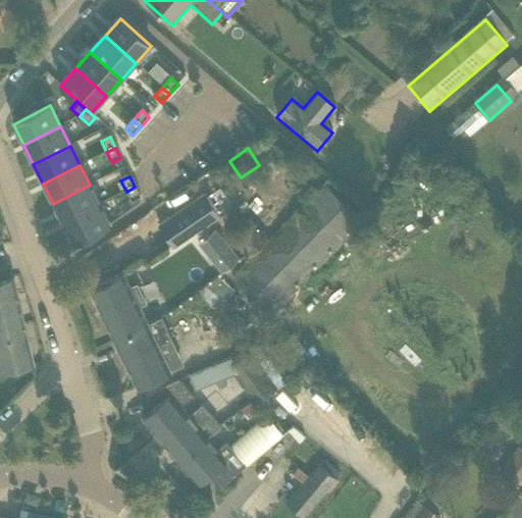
[(195,184),(150,214),(165,237),(210,206),(195,184)]
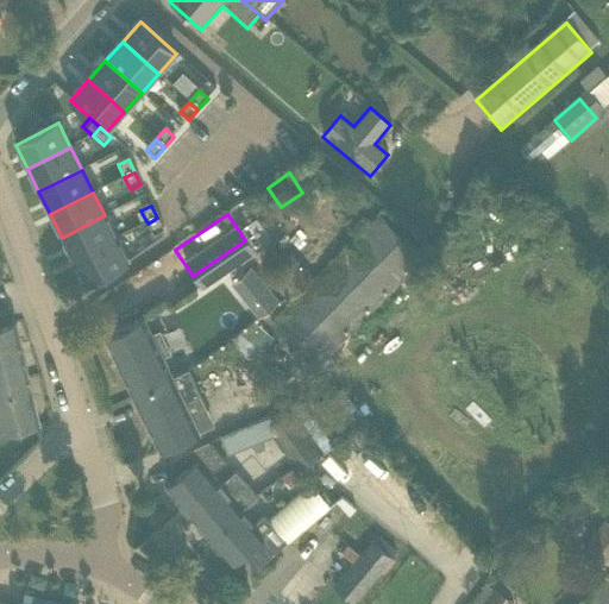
[(105,215),(62,238),(73,260),(117,239),(105,215)]
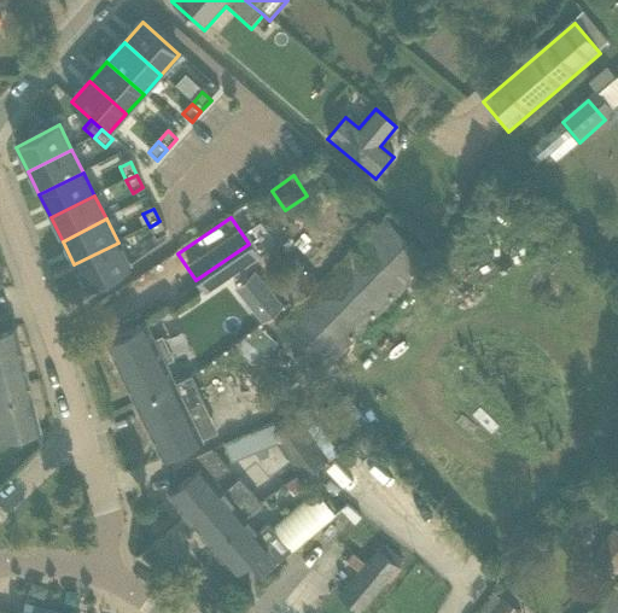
[(159,221),(150,227),(156,239),(167,234),(159,221)]
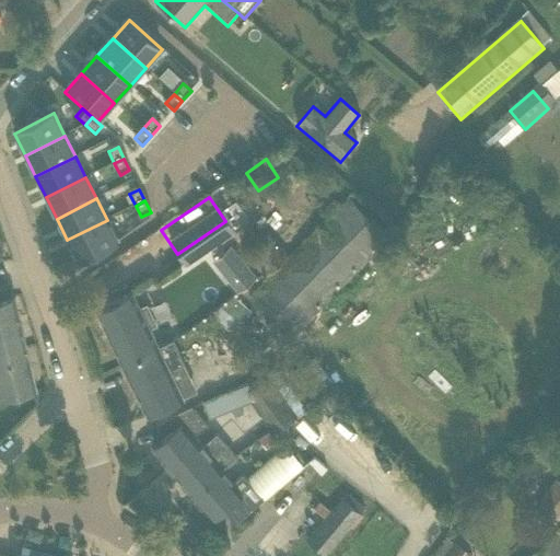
[(251,300),(291,339),(387,240),(348,200),(251,300)]
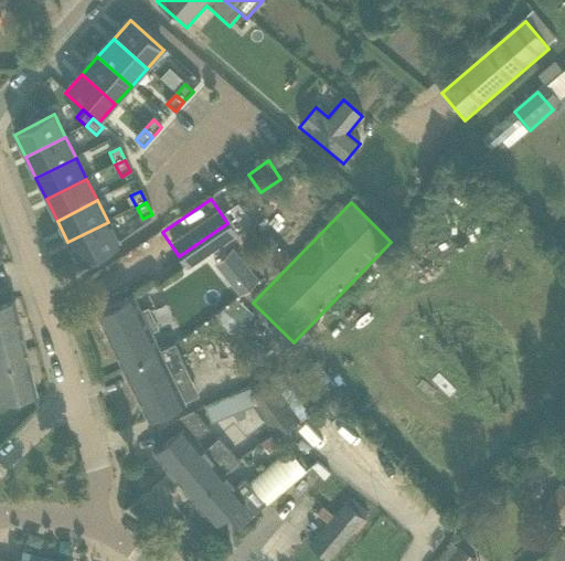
[(108,222),(67,242),(78,264),(119,244),(108,222)]
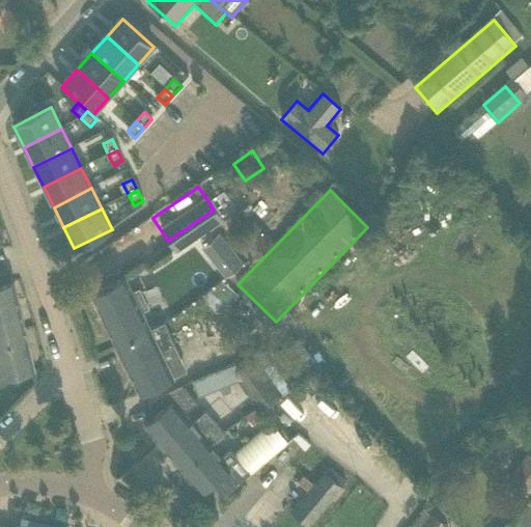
[(259,230),(238,251),(251,266),(273,245),(259,230)]
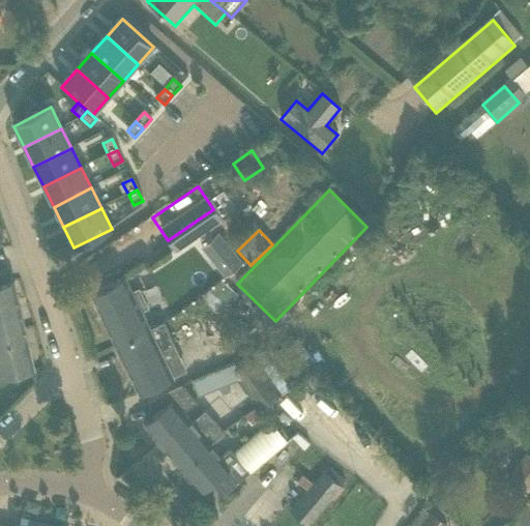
[(235,256),(217,270),(225,280),(242,265),(235,256)]
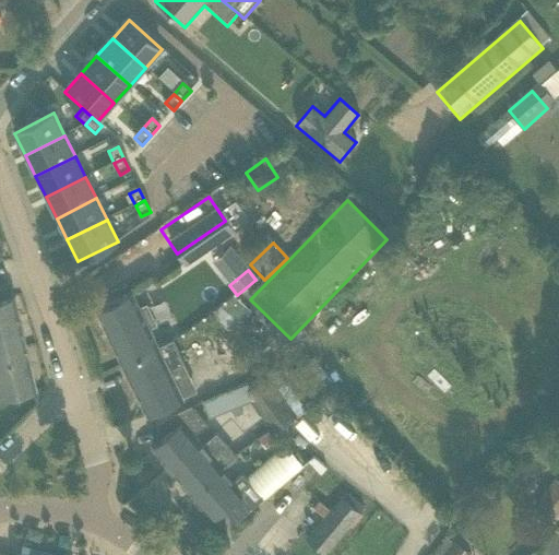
[(0,340),(2,340),(4,350),(25,344),(14,298),(9,299),(4,284),(0,284),(0,340)]
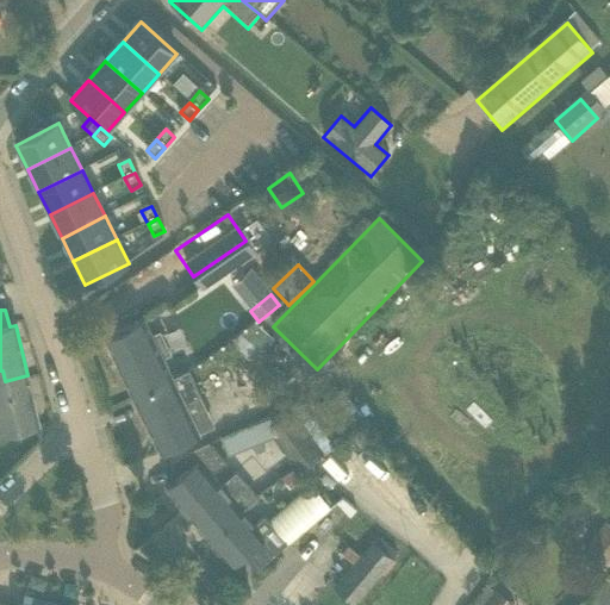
[(143,322),(105,341),(134,400),(173,381),(162,361),(172,357),(160,334),(151,338),(143,322)]
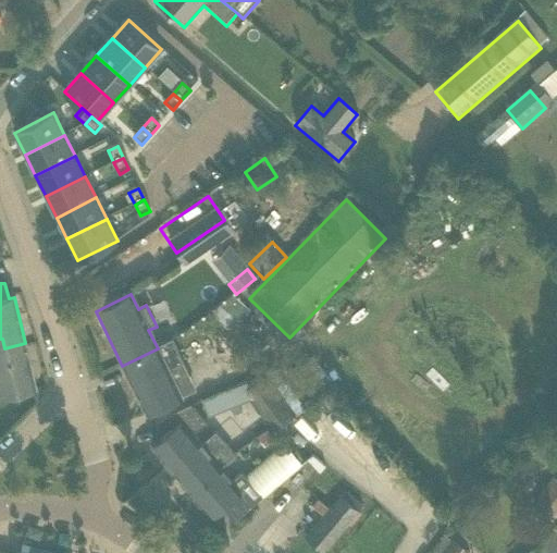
[(0,400),(36,391),(34,381),(25,346),(25,344),(25,343),(4,348),(2,339),(0,339),(0,400)]
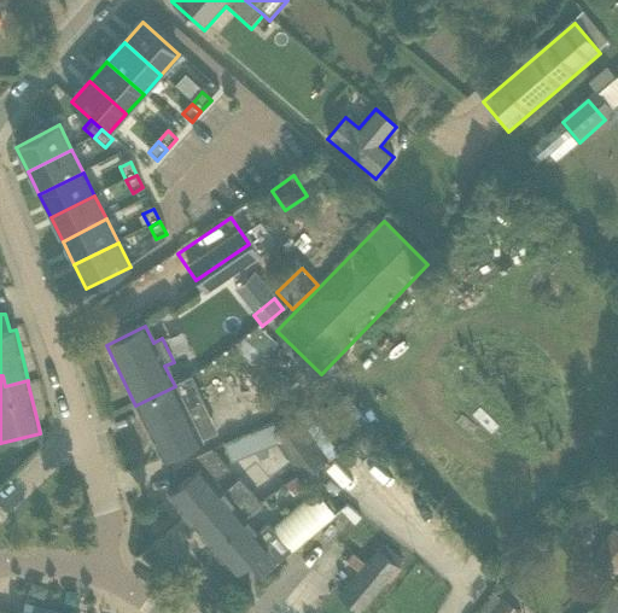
[(175,386),(135,406),(163,462),(185,451),(202,443),(200,441),(186,410),(202,402),(191,379),(175,386)]
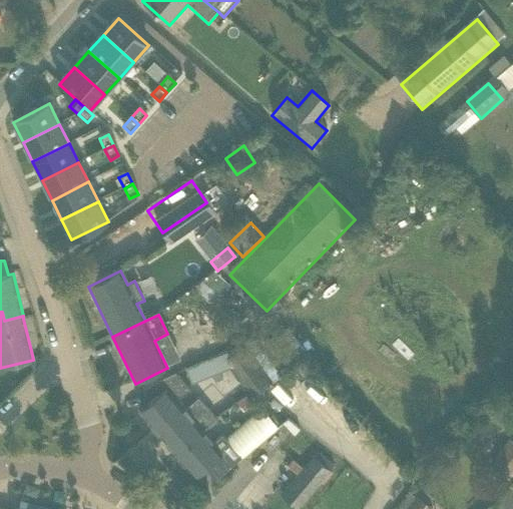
[(236,356),(225,364),(231,372),(251,400),(272,385),(246,349),(236,356)]
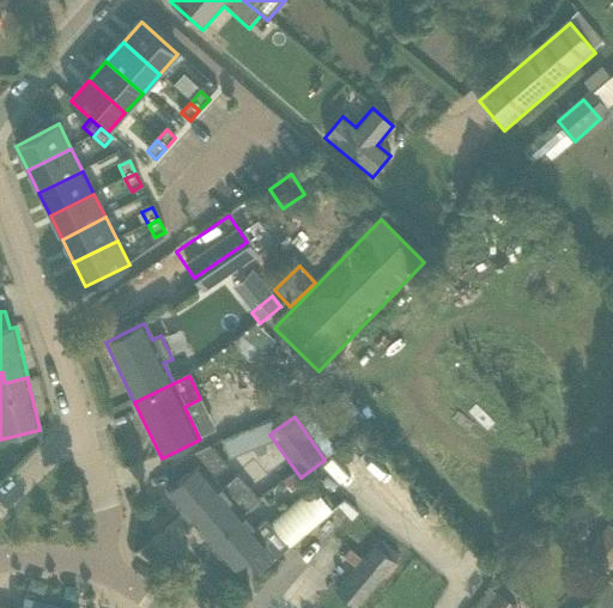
[(280,419),(222,443),(229,463),(277,444),(269,435),(283,425),(280,419)]
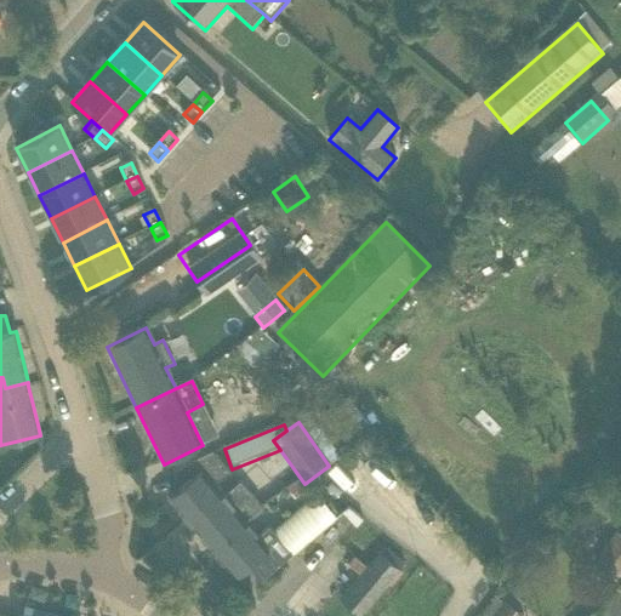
[(226,497),(216,486),(217,484),(223,491),(232,483),(227,477),(229,474),(212,455),(172,473),(184,486),(169,500),(192,526),(226,497)]
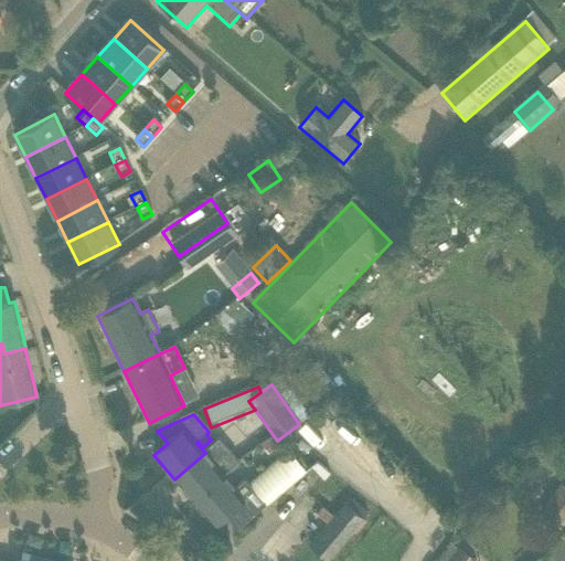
[(371,436),(361,445),(398,485),(408,476),(371,436)]
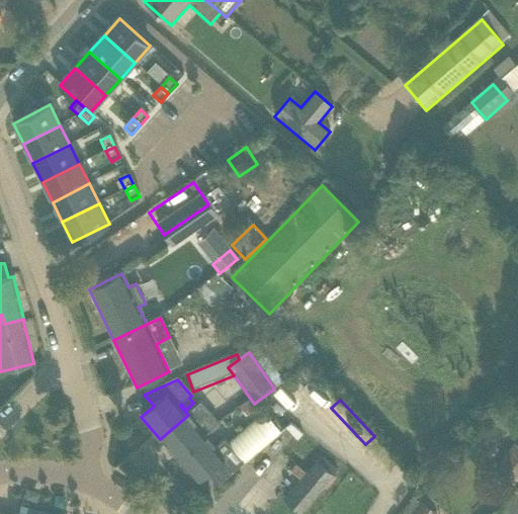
[(249,403),(240,410),(246,419),(256,412),(249,403)]
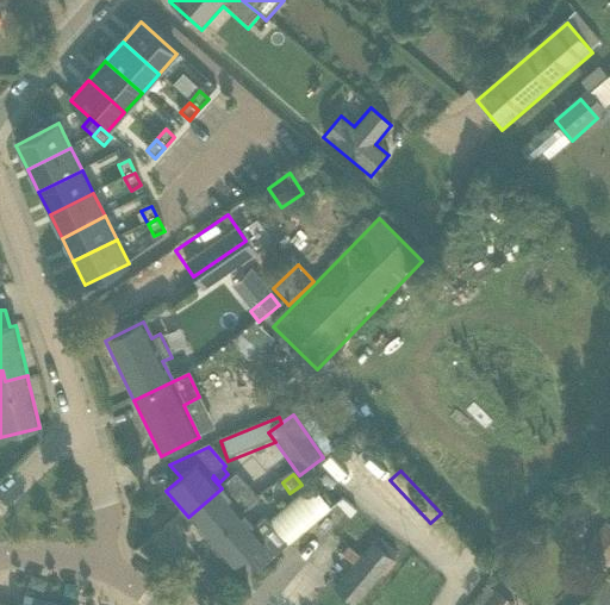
[(222,488),(188,517),(209,542),(242,515),(241,513),(256,500),(236,475),(222,488)]
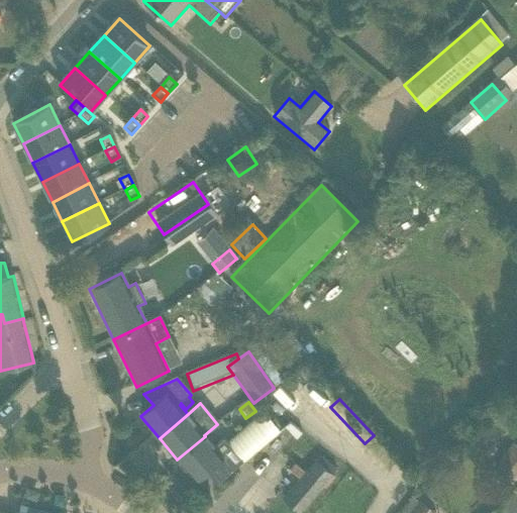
[(244,465),(278,435),(262,416),(227,444),(224,440),(215,447),(205,436),(177,459),(196,482),(205,473),(216,486),(243,463),(244,465)]
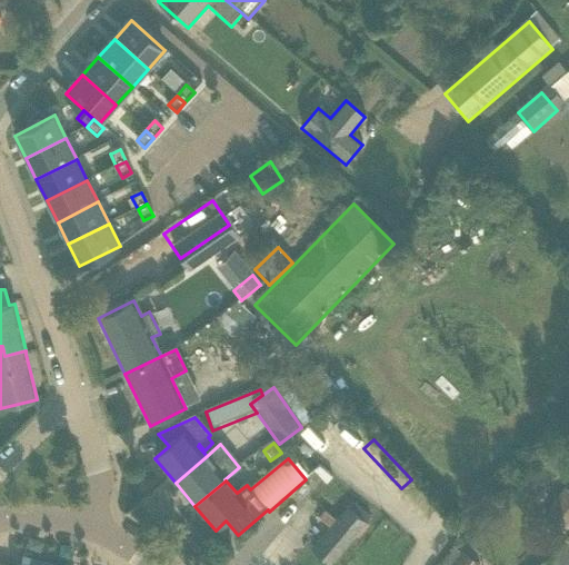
[(319,468),(313,473),(326,485),(332,479),(319,468)]
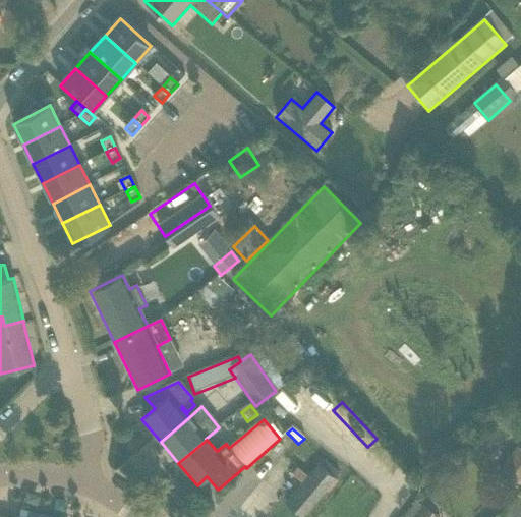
[(520,478),(520,453),(517,451),(499,475),(515,486),(520,478)]
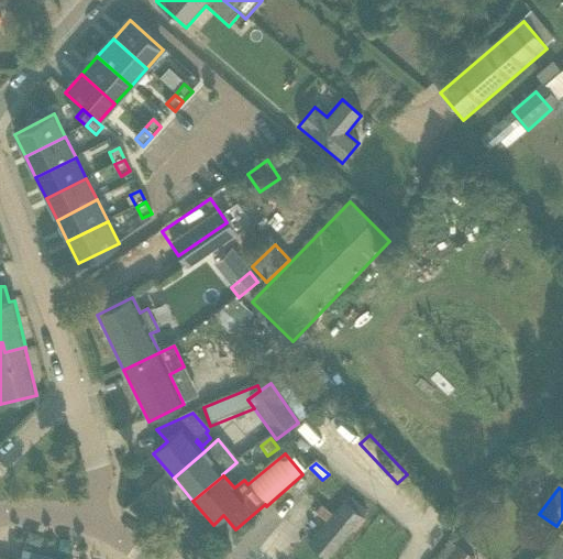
[(355,536),(366,522),(363,519),(367,513),(350,499),(345,504),(344,503),(332,518),(320,508),(315,515),(328,525),(309,546),(324,558),(329,558),(351,533),(355,536)]
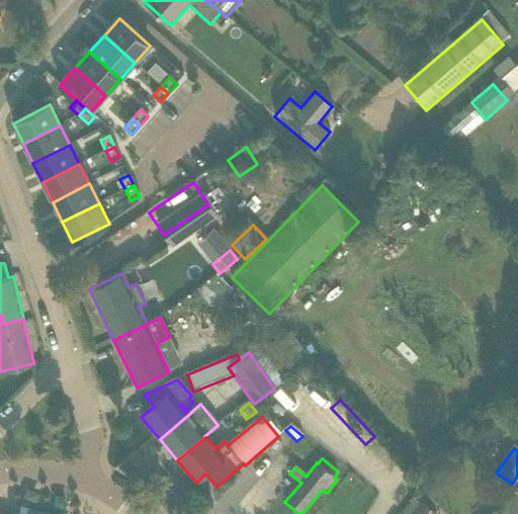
[(517,513),(517,495),(501,513),(517,513)]
